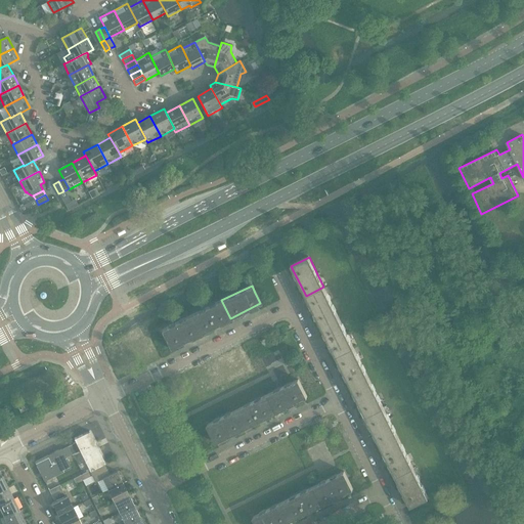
[(339,317),(333,305),(323,287),(306,296),(320,326),(339,317)]
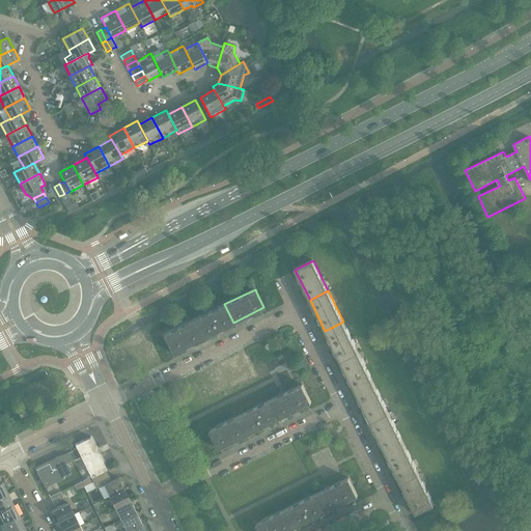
[(233,323),(224,304),(194,319),(202,337),(233,323)]
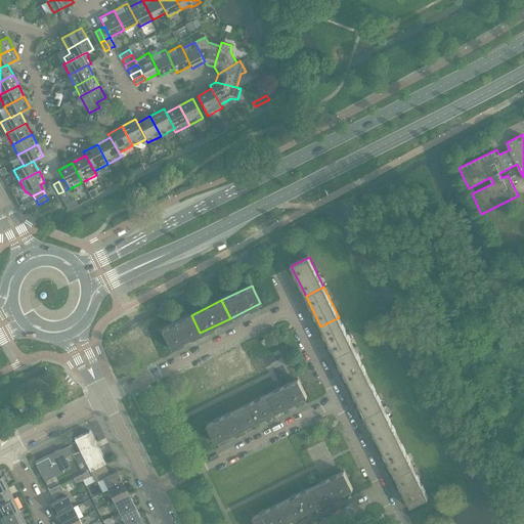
[(200,333),(191,315),(161,331),(170,348),(200,333)]
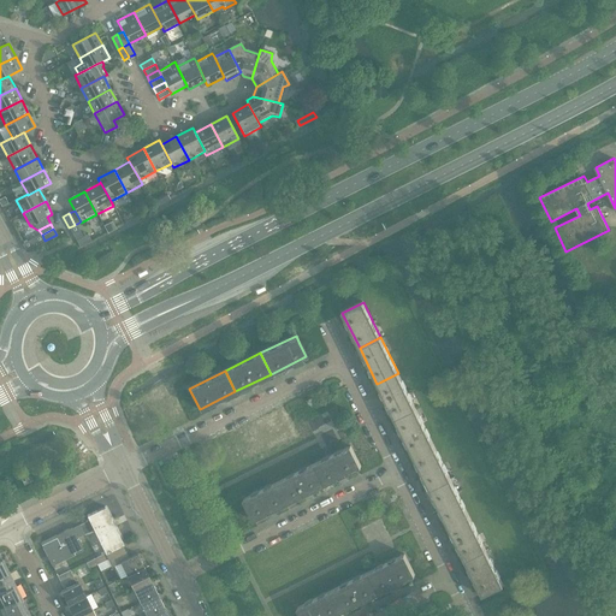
[(415,408),(408,394),(398,373),(377,384),(395,419),(415,408)]
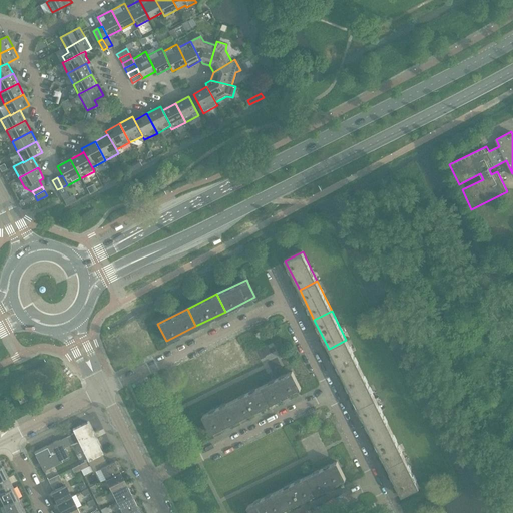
[(361,370),(355,358),(346,340),(329,349),(344,378),(361,370)]
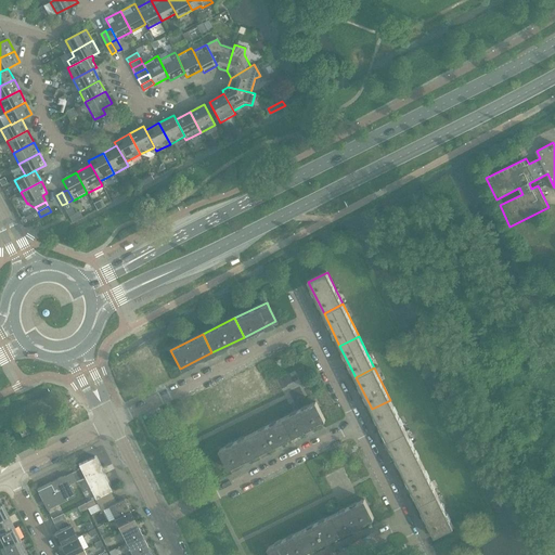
[(407,431),(399,418),(390,400),(372,409),(387,441),(407,431)]
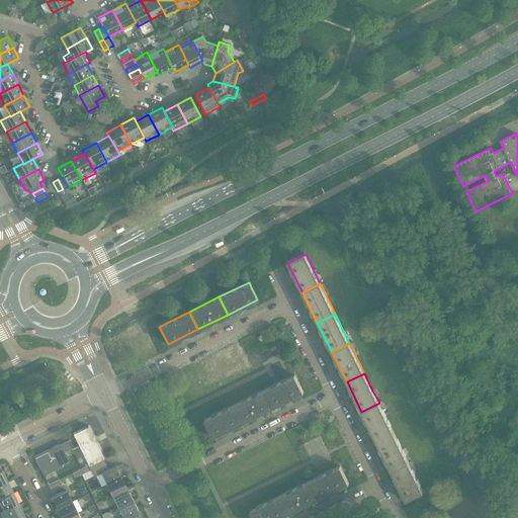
[(304,394),(298,382),(294,375),(265,391),(273,408),(304,394)]
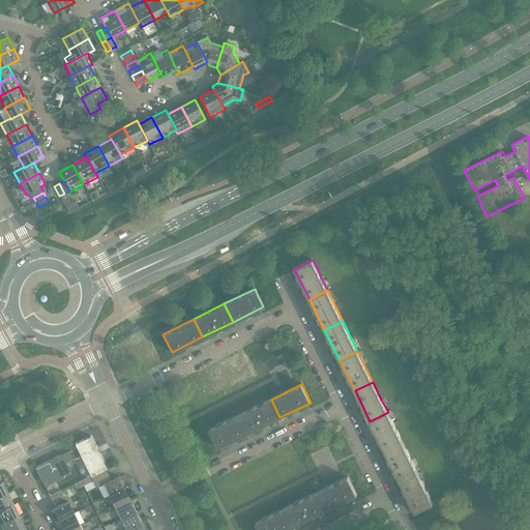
[(280,417),(271,400),(240,414),(249,433),(280,417)]
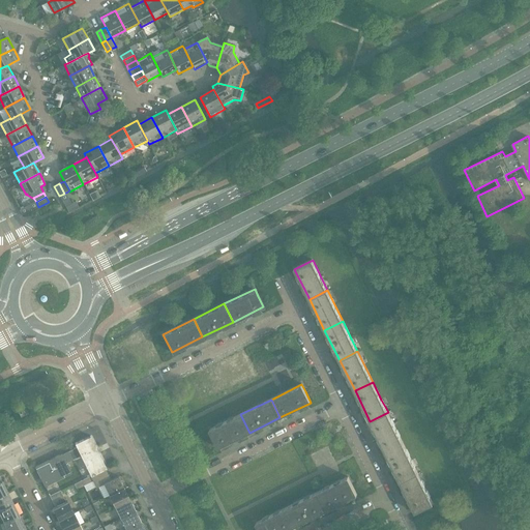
[(17,409),(21,417),(26,414),(22,406),(17,409)]
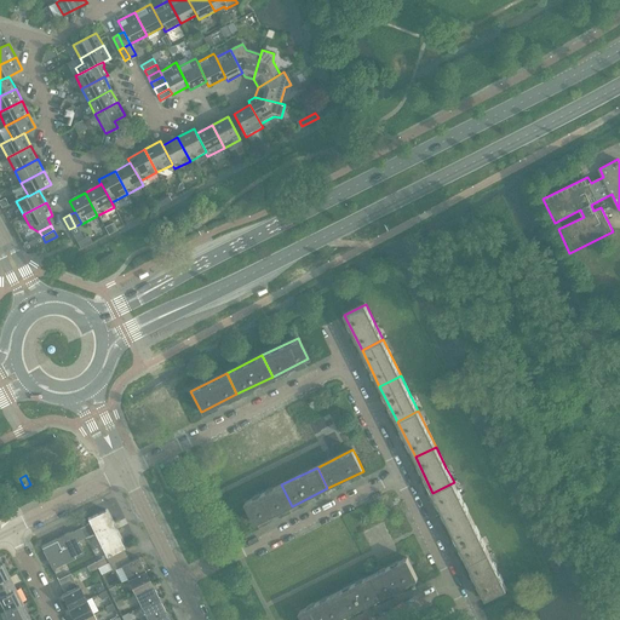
[(471,518),(464,503),(454,482),(432,493),(451,528),(471,518)]
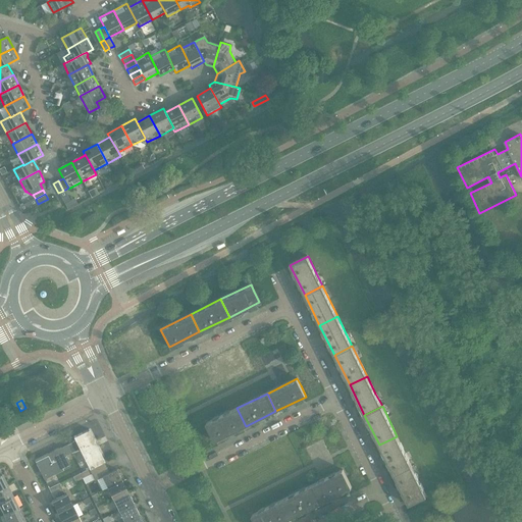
[(9,412),(7,407),(1,410),(3,415),(9,412)]
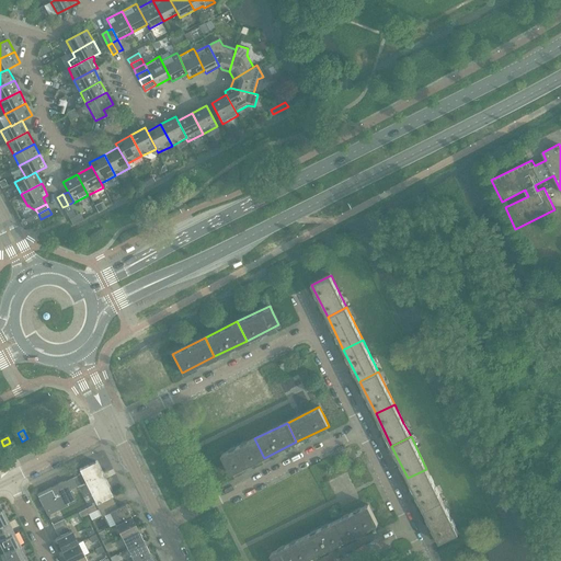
[(264,458),(254,438),(222,455),(231,473),(264,458)]
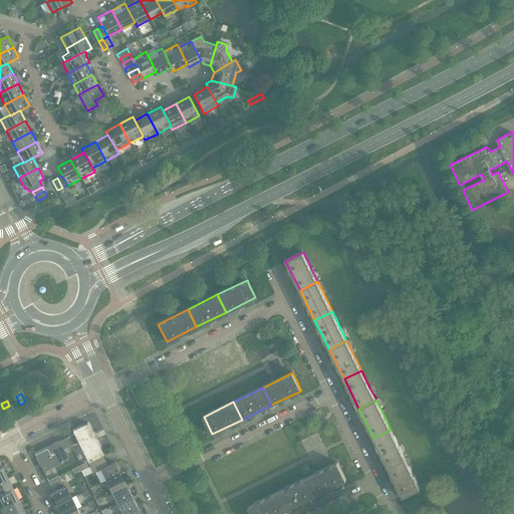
[(88,462),(102,455),(103,455),(88,424),(73,431),(74,434),(61,441),(60,441),(34,454),(43,473),(70,459),(65,449),(78,442),(88,462)]
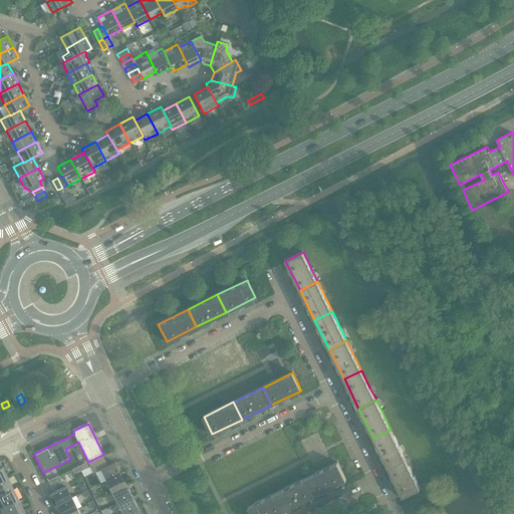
[(406,459),(400,447),(391,430),(373,438),(388,468),(406,459)]
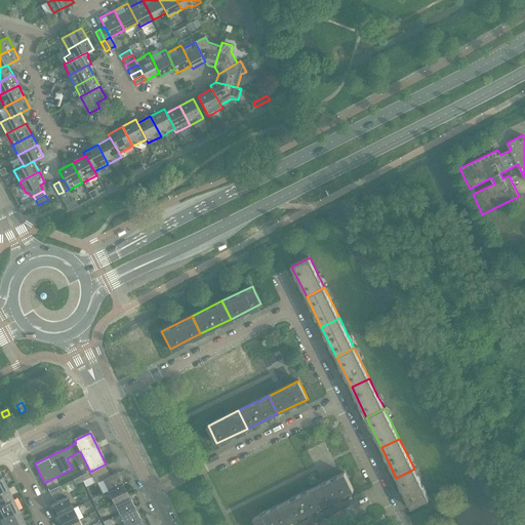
[(111,476),(105,465),(90,472),(92,477),(95,484),(99,482),(103,480),(111,476)]
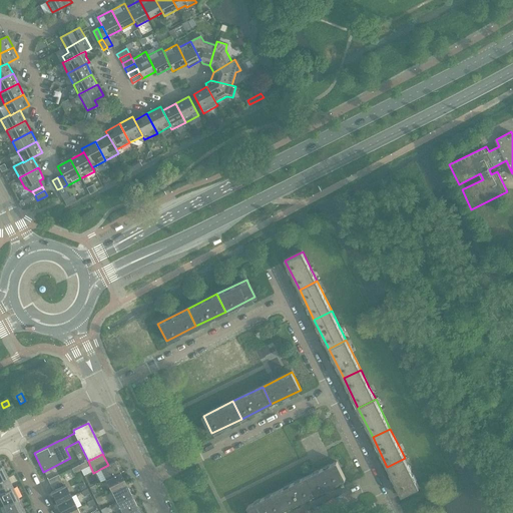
[(419,488),(413,475),(405,458),(387,467),(402,496),(419,488)]
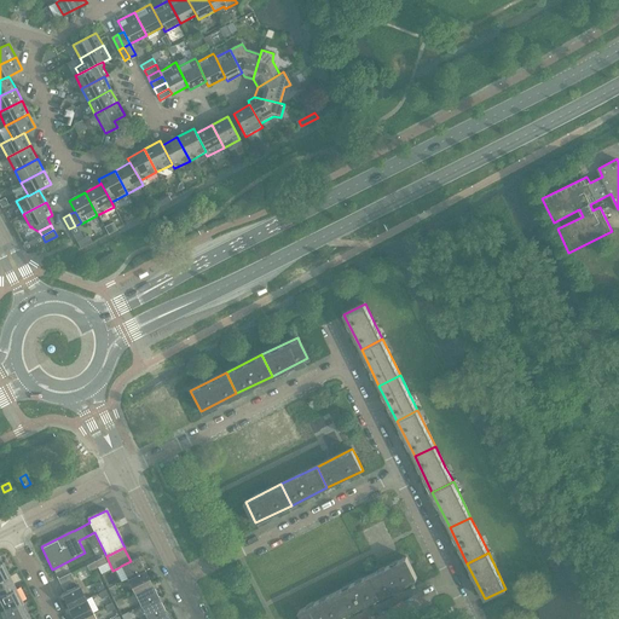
[(145,571),(139,557),(131,561),(121,566),(127,579),(145,571)]
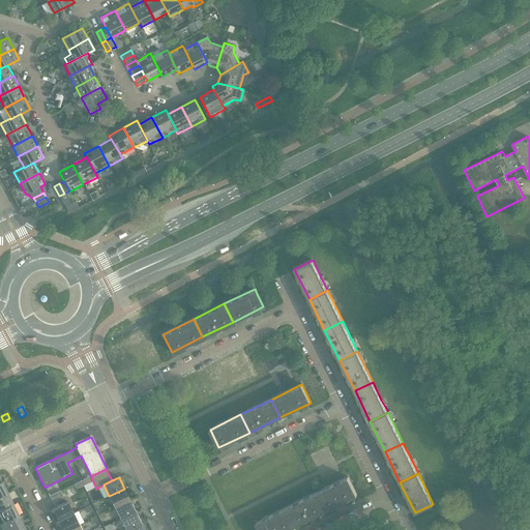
[(326,510),(357,495),(348,477),(317,493),(326,510)]
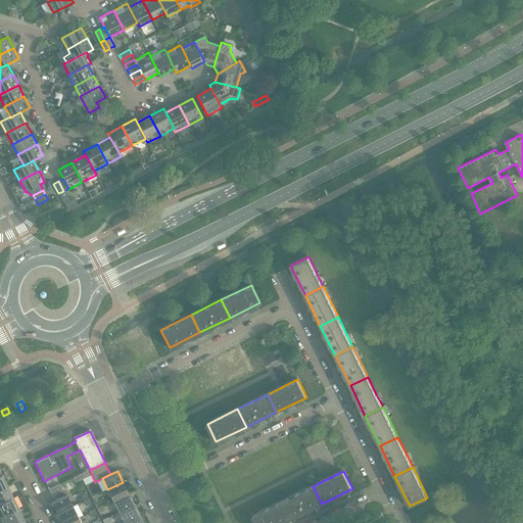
[(129,493),(123,482),(107,489),(113,501),(129,493)]
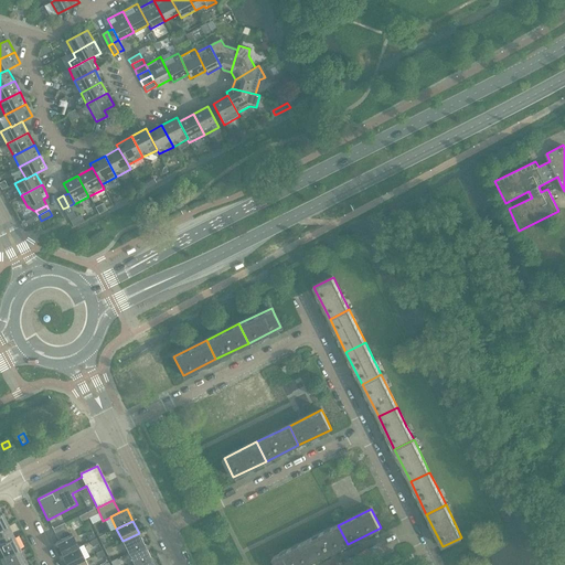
[(67,530),(64,523),(53,529),(56,535),(67,530)]
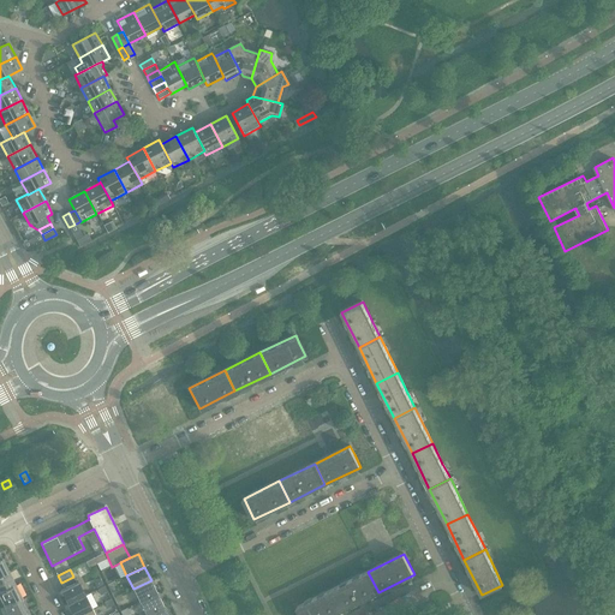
[(0,592),(16,585),(9,572),(0,575),(0,592)]
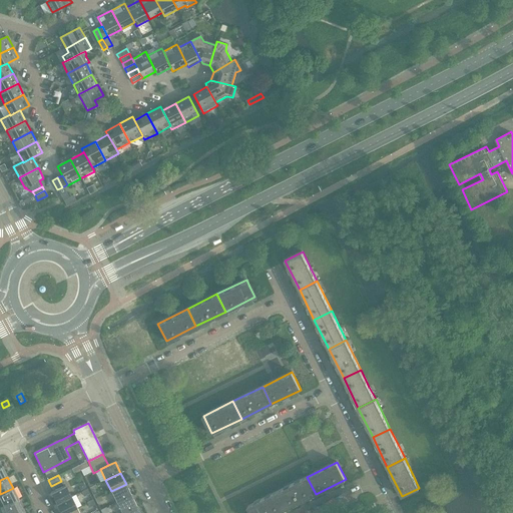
[(316,494),(307,477),(278,491),(287,509),(316,494)]
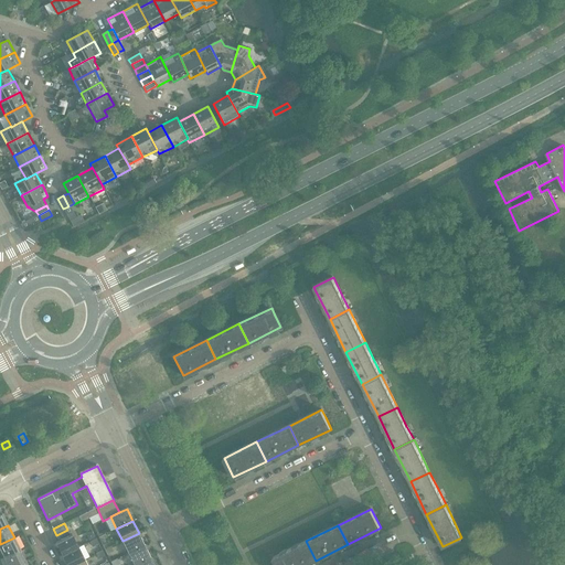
[(71,536),(67,530),(56,535),(60,542),(71,536)]
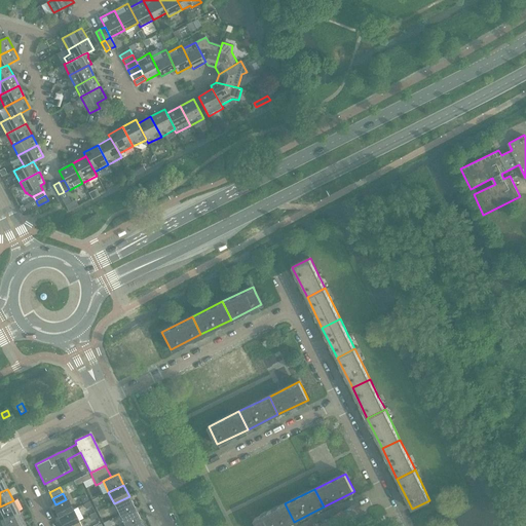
[(135,508),(129,496),(114,503),(119,515),(135,508)]
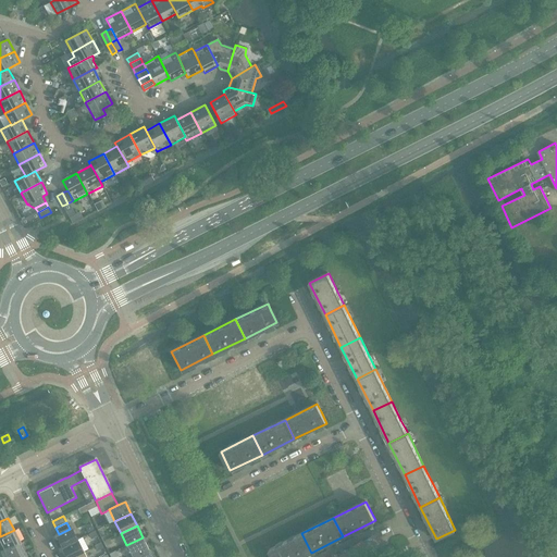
[(77,540),(72,528),(70,529),(59,534),(56,535),(62,547),(77,540)]
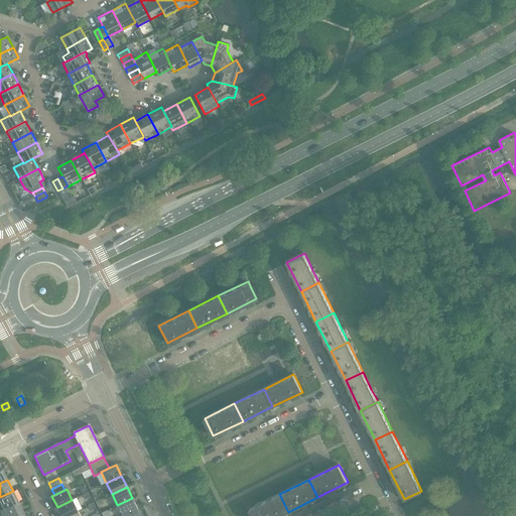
[(18,502),(13,491),(0,497),(0,502),(3,509),(18,502)]
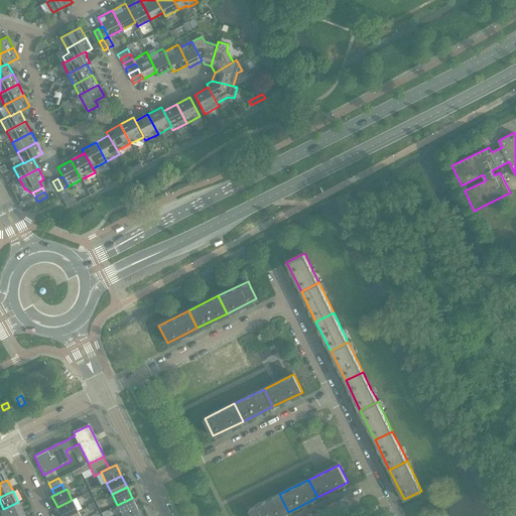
[(278,515),(288,512),(279,494),(249,509),(252,515),(278,515)]
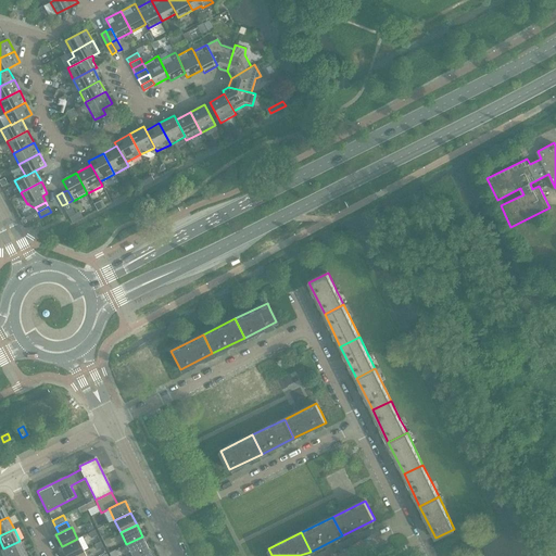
[(133,555),(149,550),(142,536),(126,544),(131,555),(133,555)]
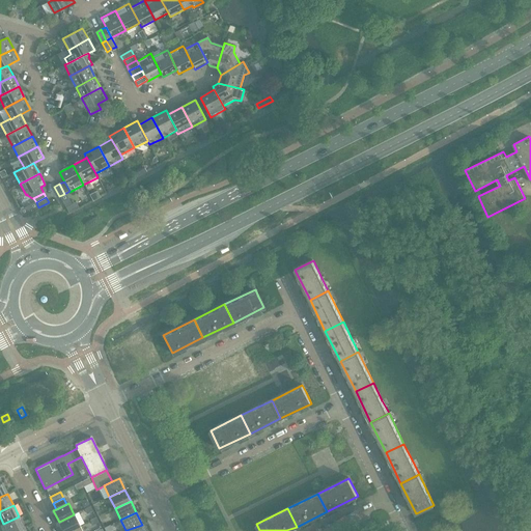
[(67,530),(80,526),(74,514),(59,522),(63,530),(67,530)]
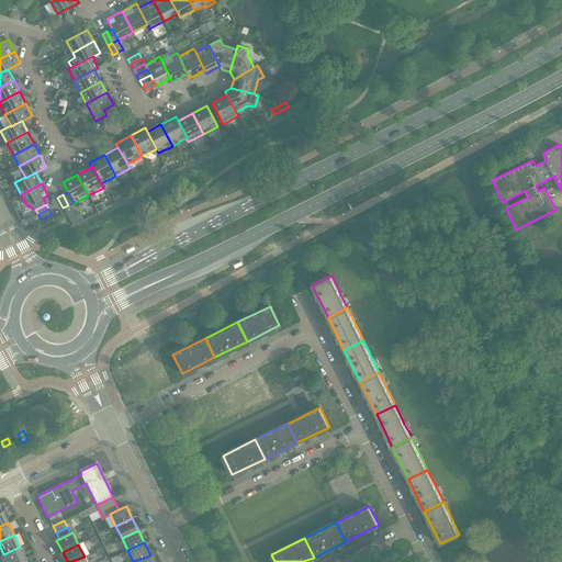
[(19,561),(26,559),(20,547),(3,554),(7,561),(19,561)]
